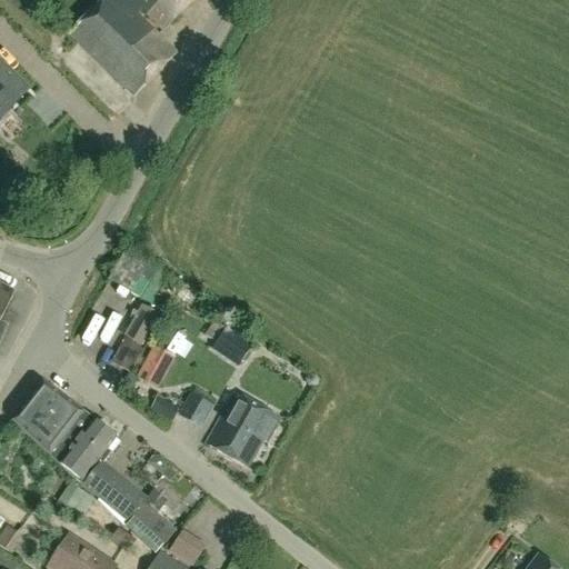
[(103,0),(69,35),(135,97),(176,55),(135,15),(141,9),(163,31),(193,0),(103,0)]
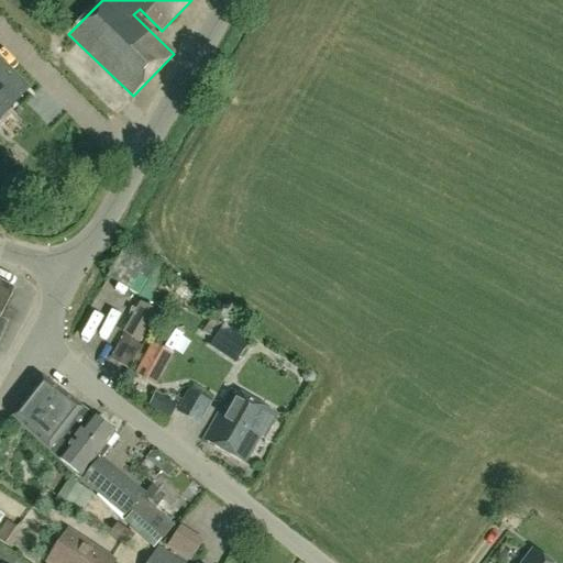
[(0,119),(26,94),(0,66),(0,119)]
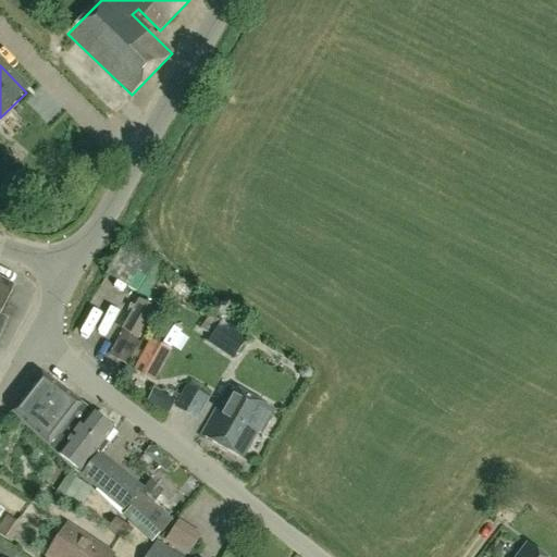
[(0,150),(11,141),(0,128),(0,150)]
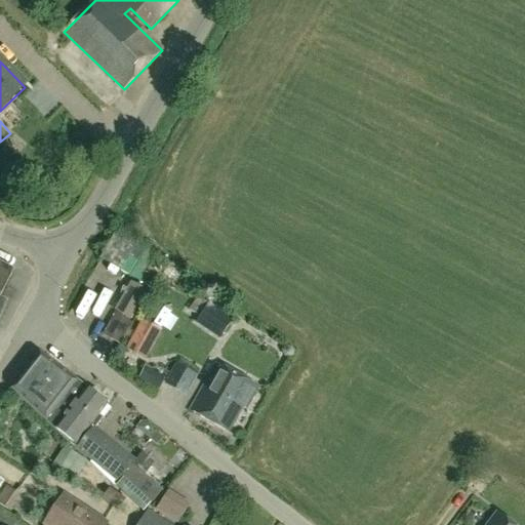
[(0,297),(13,271),(0,264),(0,297)]
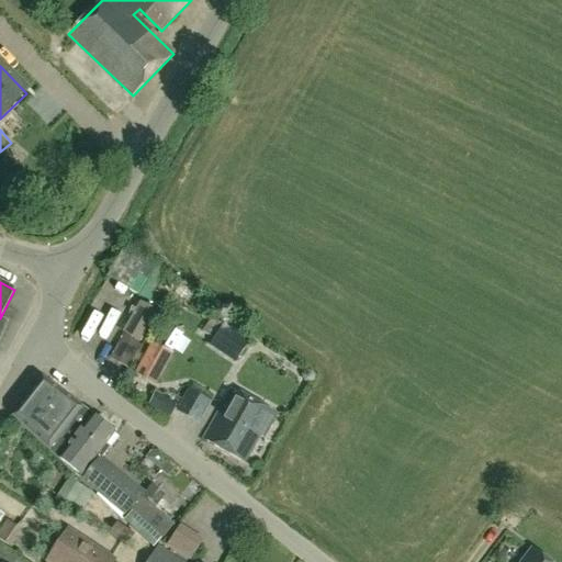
[(209,346),(234,362),(249,341),(224,324),(209,346)]
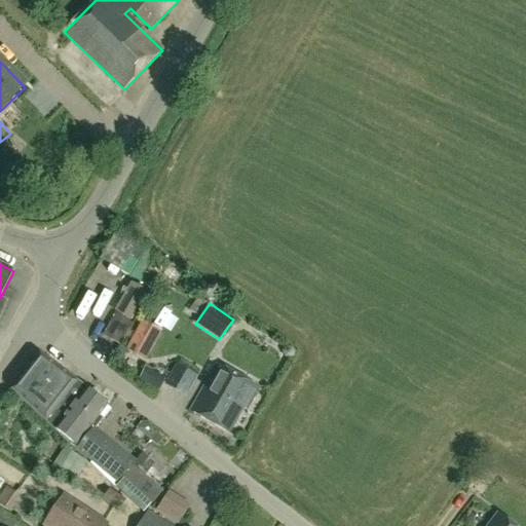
[(144,323),(128,351),(147,362),(162,332),(144,323)]
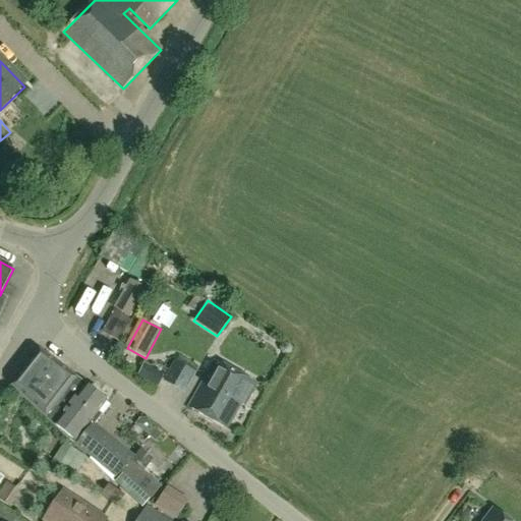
[(127,348),(119,344),(118,343),(112,355),(112,356),(120,360),(127,348)]
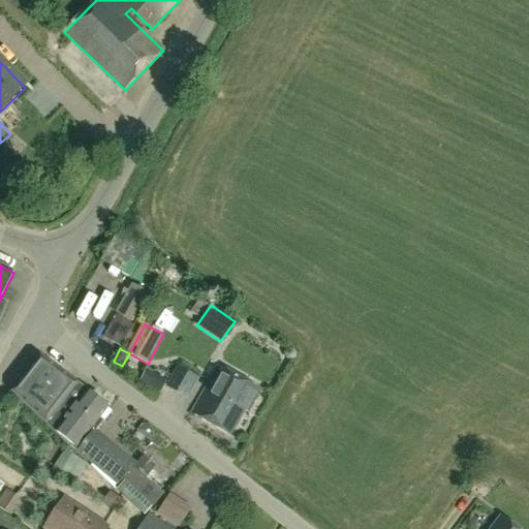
[(118,487),(122,481),(153,507),(164,494),(146,479),(156,467),(142,457),(136,463),(96,431),(111,411),(106,408),(107,408),(86,392),(69,413),(60,406),(76,384),(40,356),(11,394),(70,448),(71,448),(118,487)]
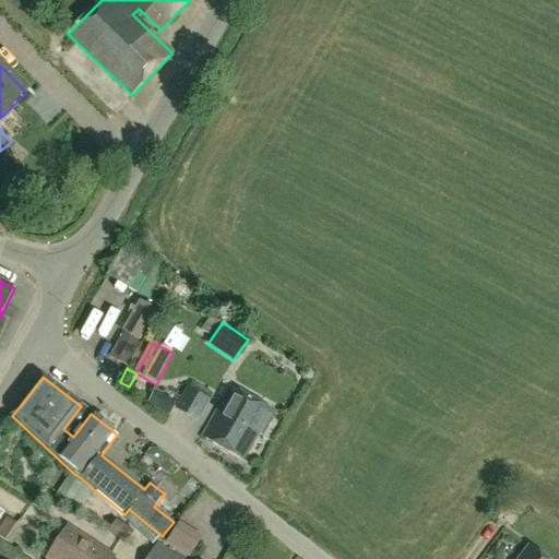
[(232,389),(204,438),(244,460),(258,432),(262,435),(274,414),(232,389)]
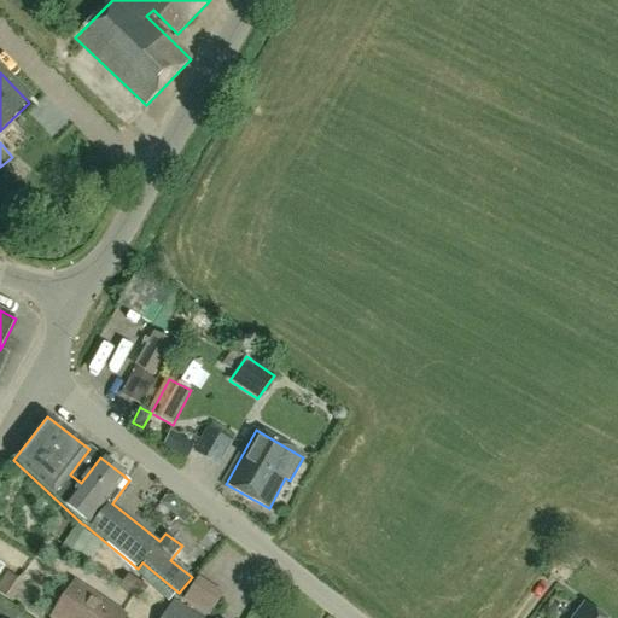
[(193,447),(169,433),(163,447),(187,459),(193,447)]
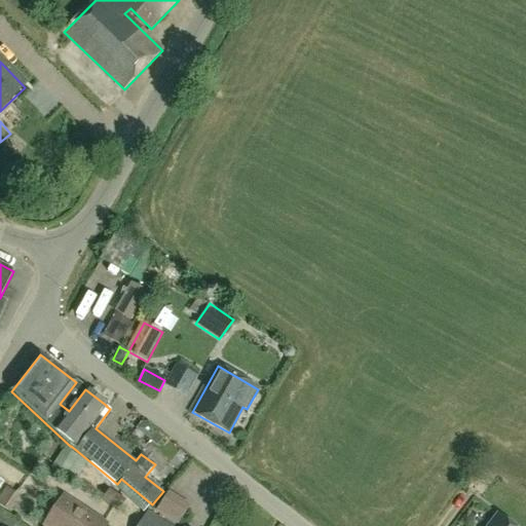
[(72,454),(59,474),(73,482),(85,463),(72,454)]
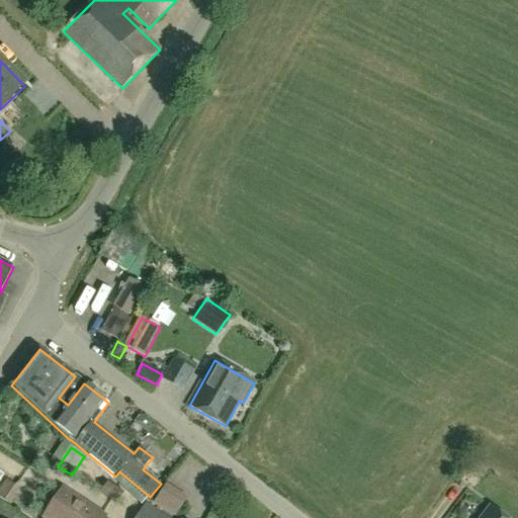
[(0,498),(8,504),(19,487),(6,479),(0,487),(0,498)]
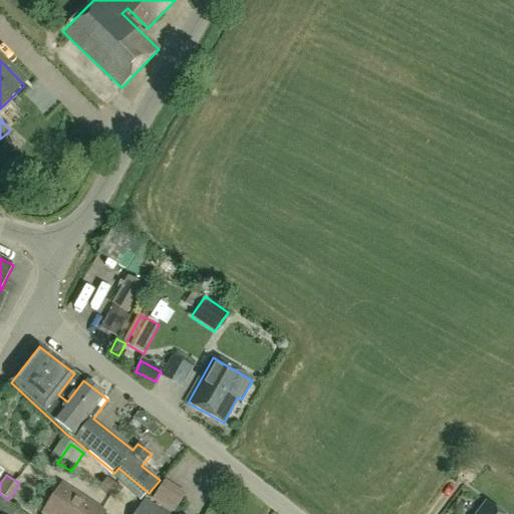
[(122,489),(106,478),(98,490),(114,501),(122,489)]
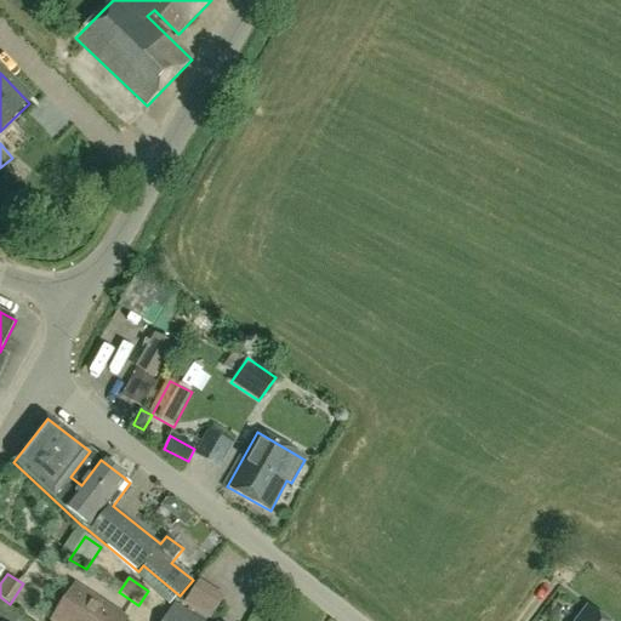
[(223,598),(198,581),(183,604),(209,620),(223,598)]
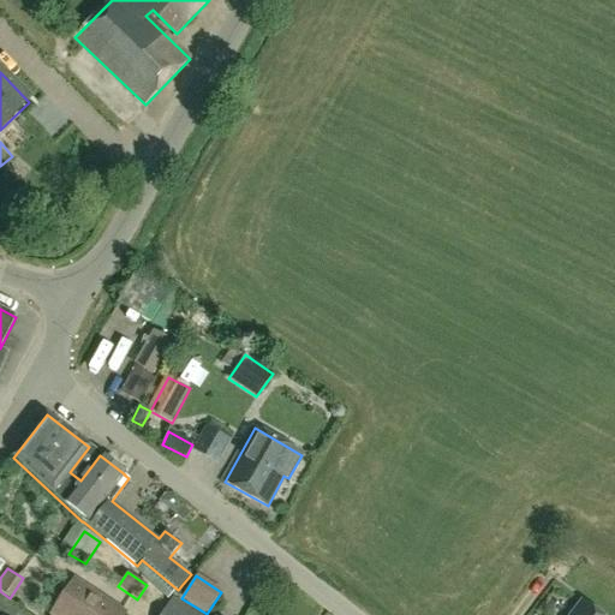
[(123,614),(125,614),(75,580),(52,614),(123,614)]
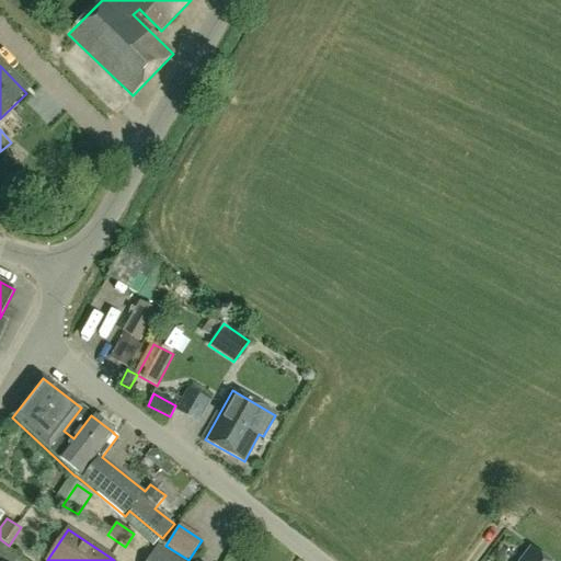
[(145,560),(195,560),(194,560),(180,560),(156,545),(145,560)]
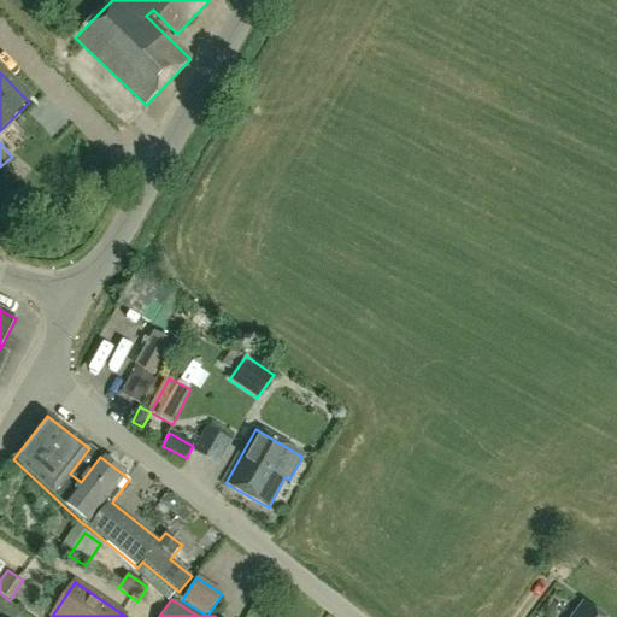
[(599,616),(583,605),(574,616),(599,616)]
